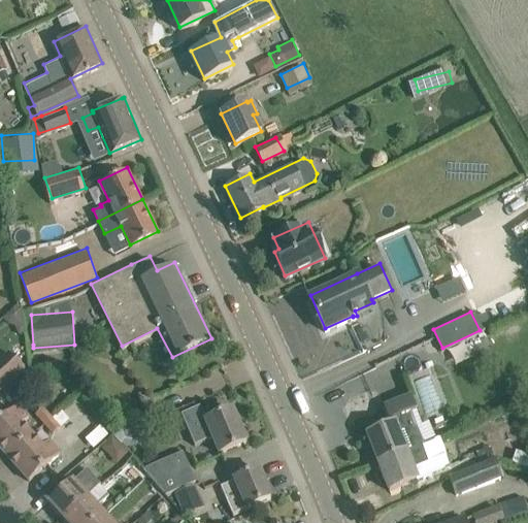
[(8,349),(0,355),(0,382),(3,386),(11,379),(25,366),(8,349)]
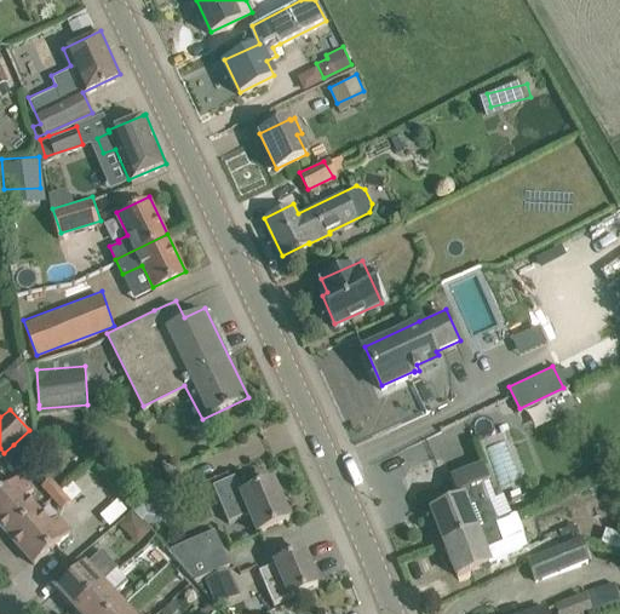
[(4,453),(3,454),(15,468),(24,458),(13,445),(4,453)]
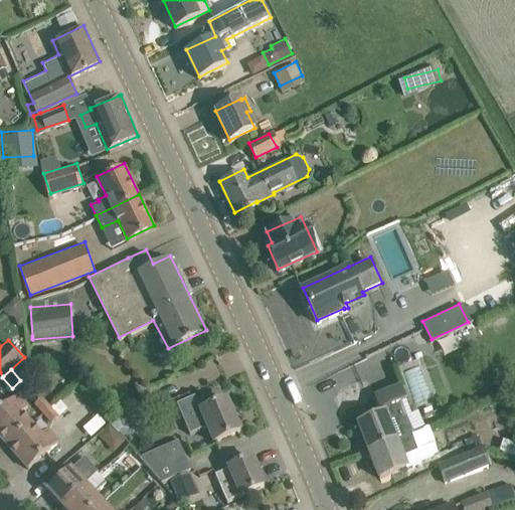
[(358,421),(369,449),(410,433),(412,432),(400,401),(406,398),(400,383),(373,393),(381,413),(358,421)]
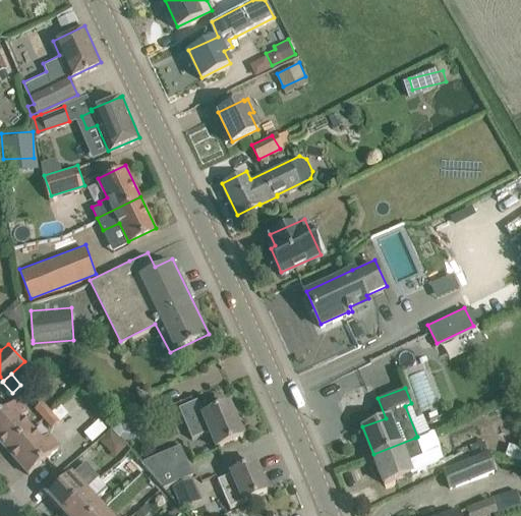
[(0,439),(7,448),(32,425),(21,414),(27,409),(17,397),(0,411),(0,439)]
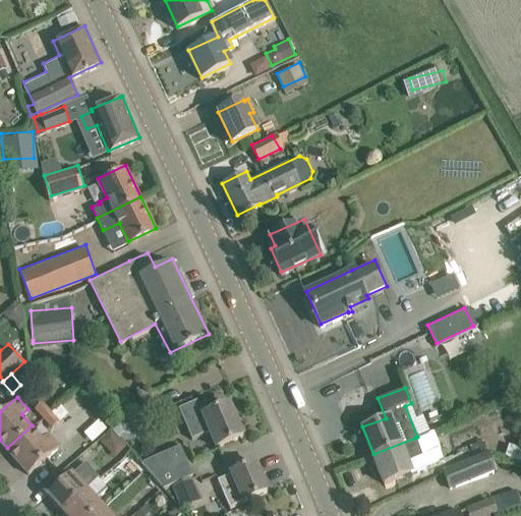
[(43,415),(51,408),(43,399),(35,406),(43,415)]
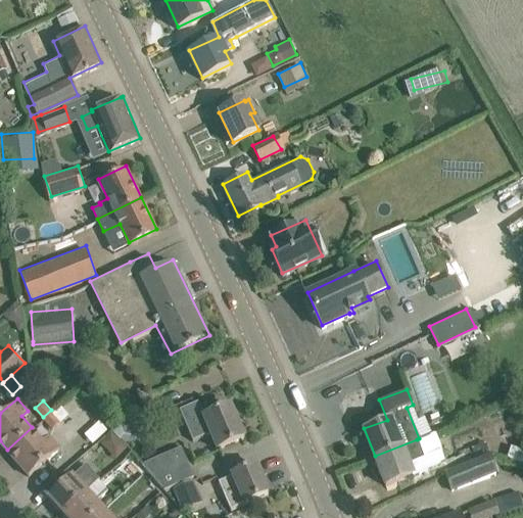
[(198,401),(180,408),(192,437),(210,430),(218,446),(244,435),(230,403),(203,414),(198,401)]
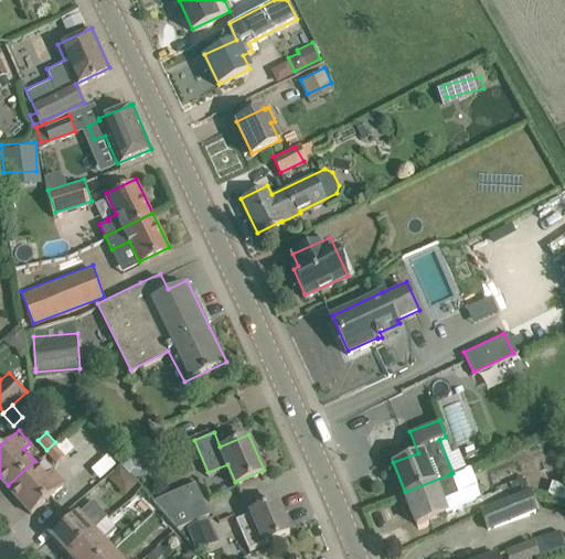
[(71,461),(93,486),(121,460),(99,436),(71,461)]
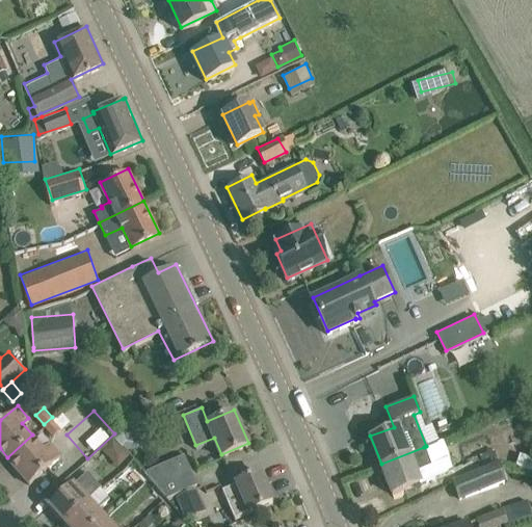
[(52,417),(44,424),(52,435),(60,427),(52,417)]
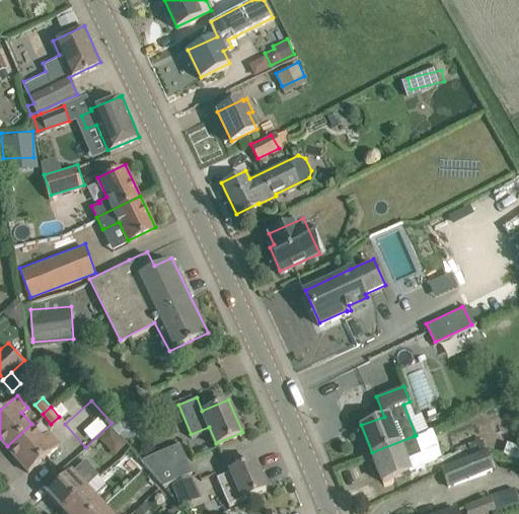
[(42,436),(31,424),(7,446),(28,469),(59,442),(48,430),(42,436)]
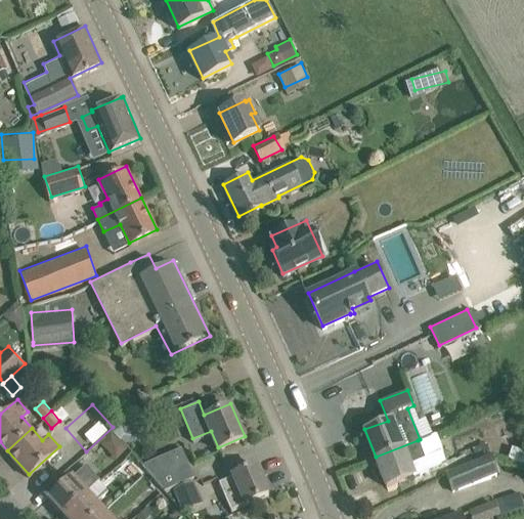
[(111,431),(100,441),(101,442),(104,446),(115,445),(120,440),(111,431)]
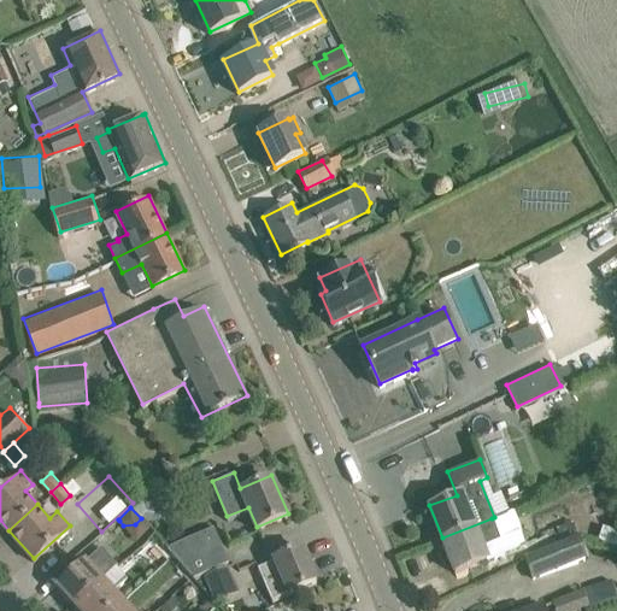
[(501,541),(492,518),(442,538),(454,570),(486,557),(483,548),(501,541)]
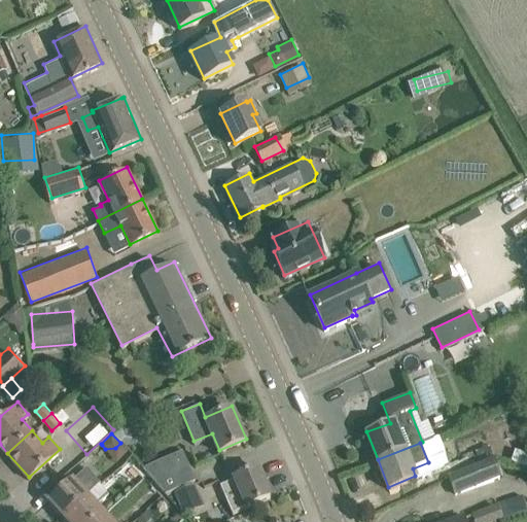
[(182,448),(142,465),(165,491),(171,488),(195,478),(182,448)]
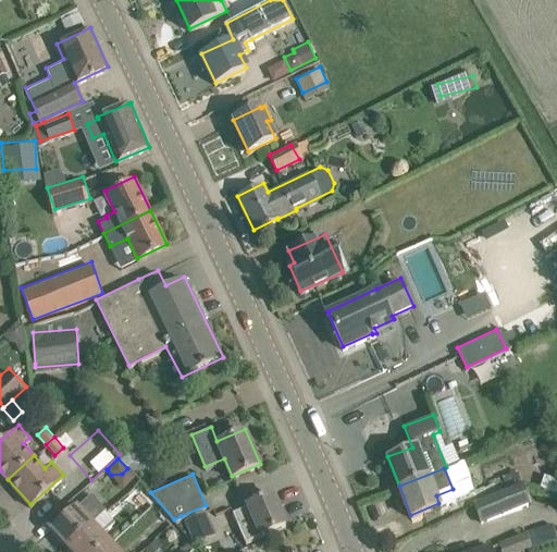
[(520,483),(520,485),(473,501),(481,522),(529,504),(528,500),(529,500),(523,482),(520,483)]
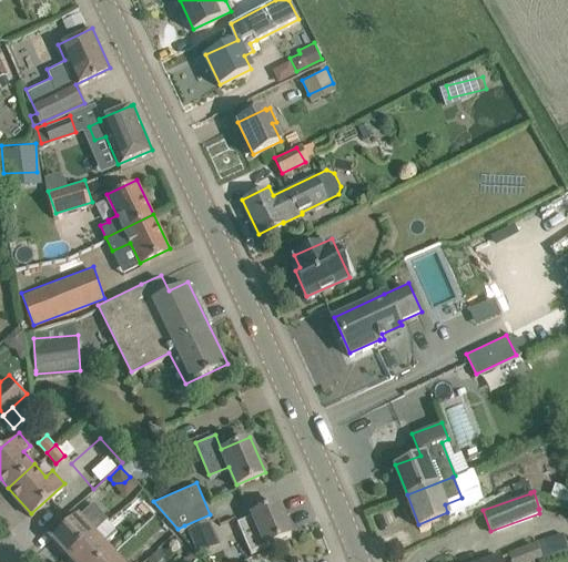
[(51,537),(69,555),(94,532),(93,531),(107,520),(108,519),(92,501),(79,514),(78,513),(51,537)]
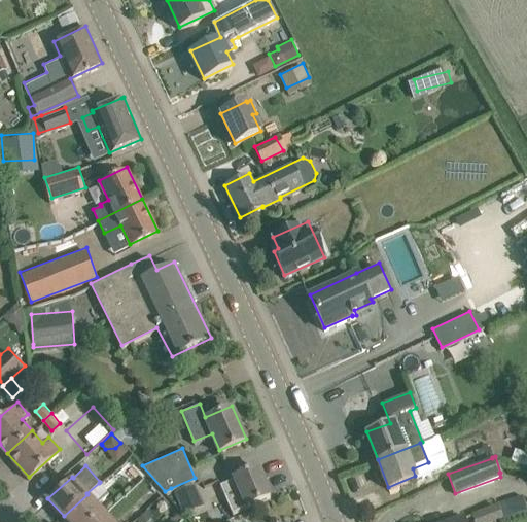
[(270,494),(257,465),(233,476),(234,477),(219,483),(232,511),(270,494)]
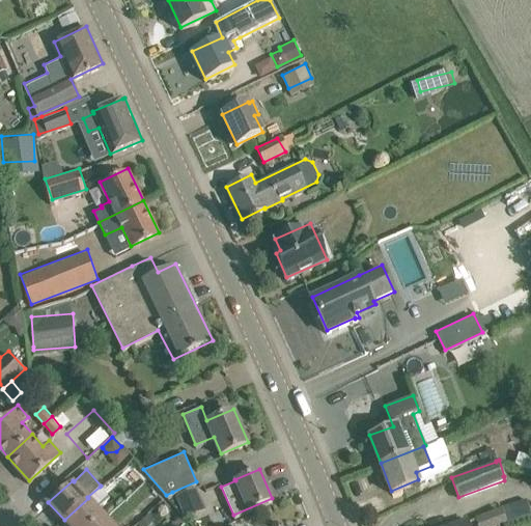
[(195,486),(176,494),(186,515),(203,507),(195,486)]
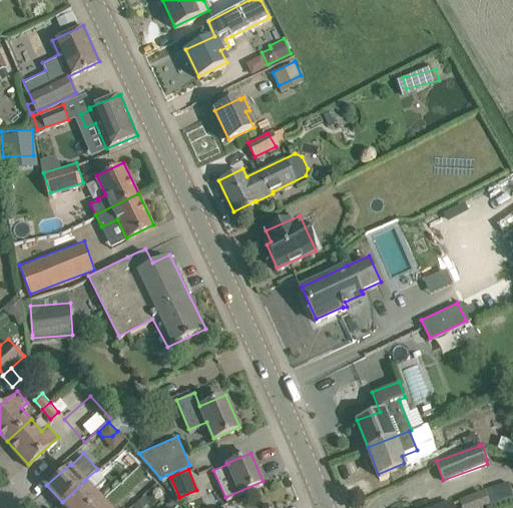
[(96,470),(84,480),(85,481),(92,489),(104,478),(96,470)]
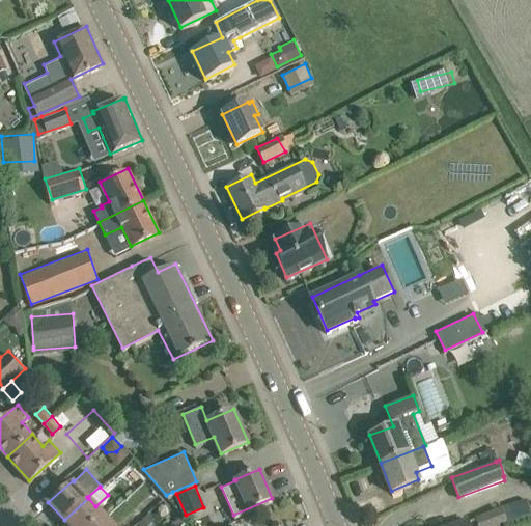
[(64,520),(68,525),(92,525),(104,517),(95,506),(88,498),(64,520)]
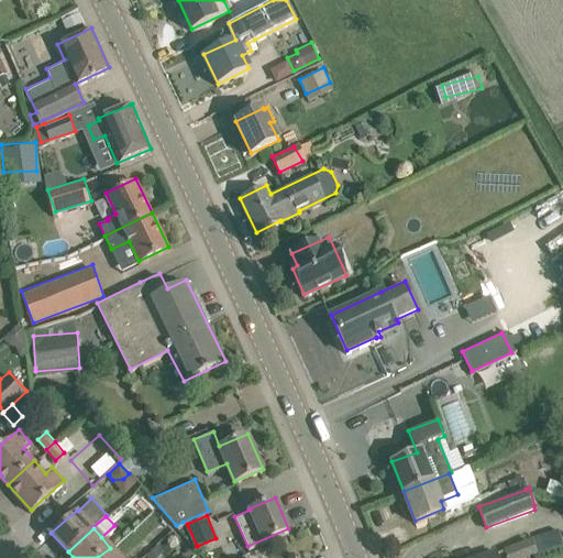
[(195,557),(198,556),(189,547),(176,557),(195,557)]
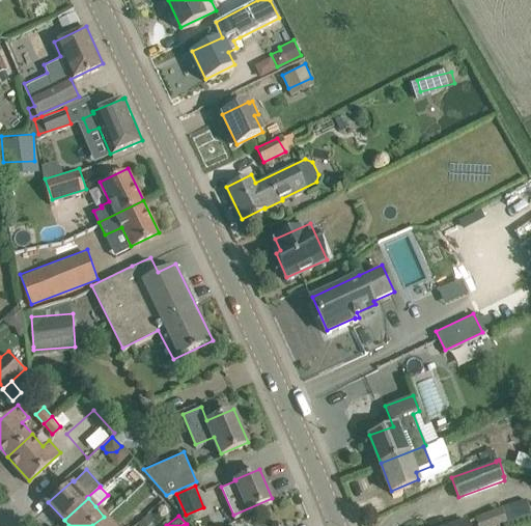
[(92,525),(112,525),(104,517),(92,525)]
